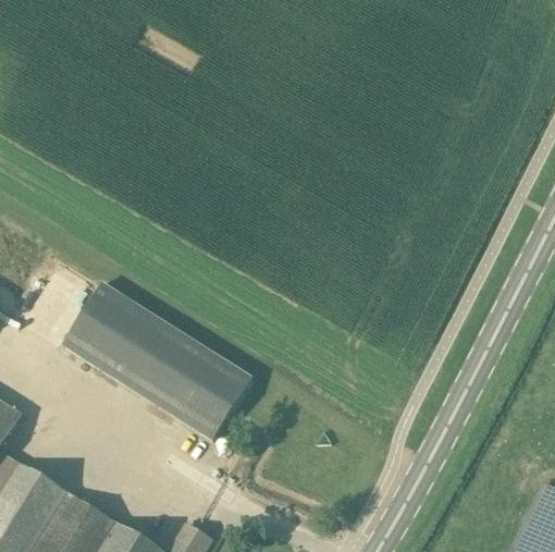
[(212,438),(253,376),(101,280),(62,342),(212,438)]
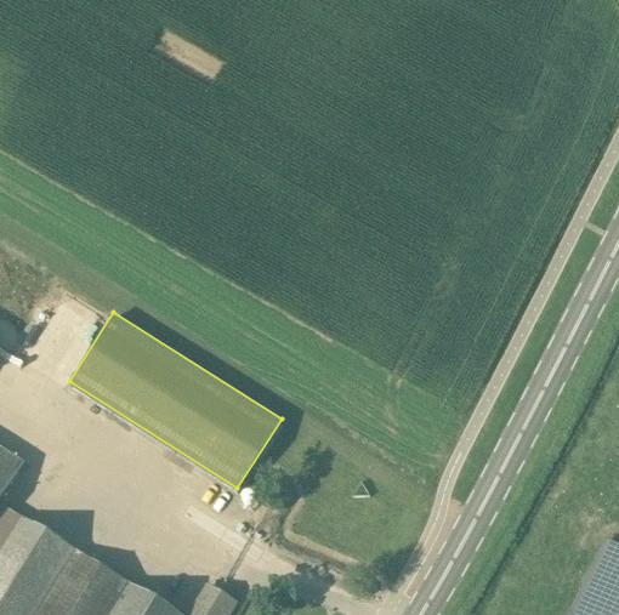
[(186,614),(0,501),(0,497),(24,460),(0,444),(0,614),(186,614)]
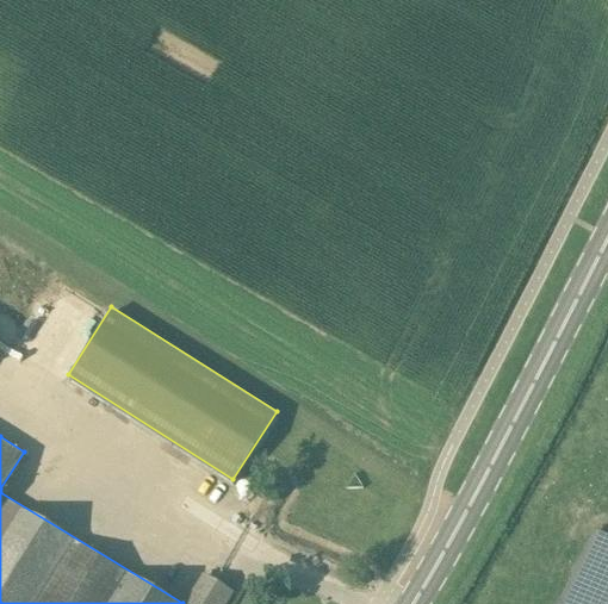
[(607,603),(607,533),(596,527),(559,603),(607,603)]
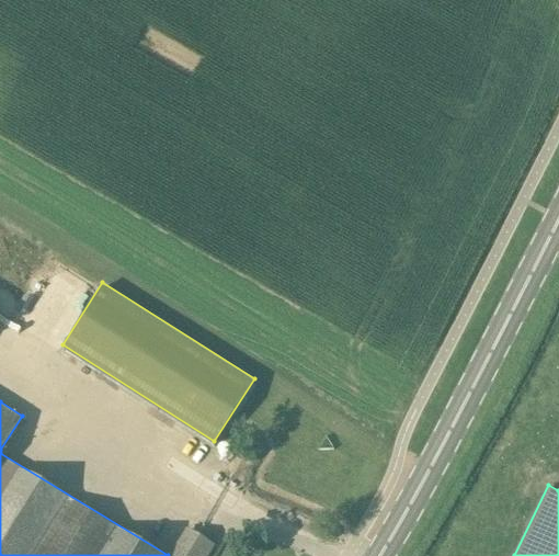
[(168,553),(173,555),(204,555),(215,539),(186,522),(168,553)]
